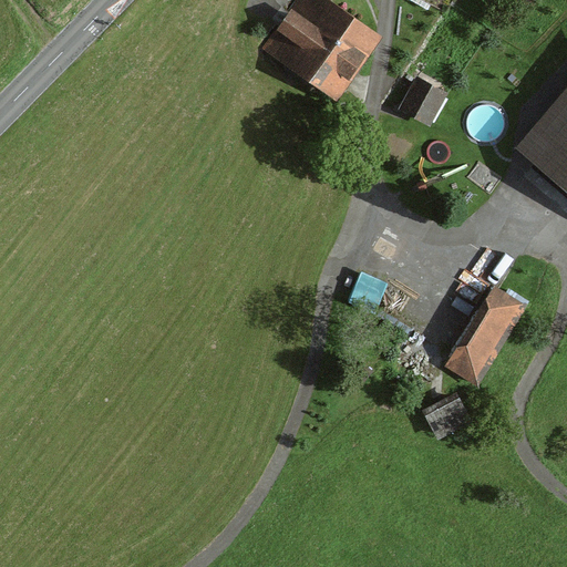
[(280,62),(343,99),(378,42),(315,4),(280,62)]
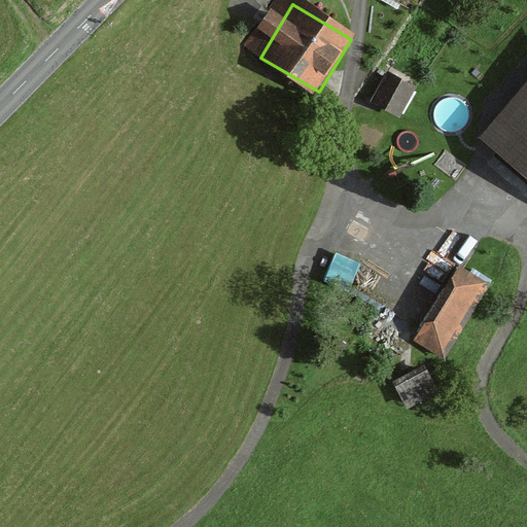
[(400,82),(384,107),(405,120),(420,96),(400,82)]
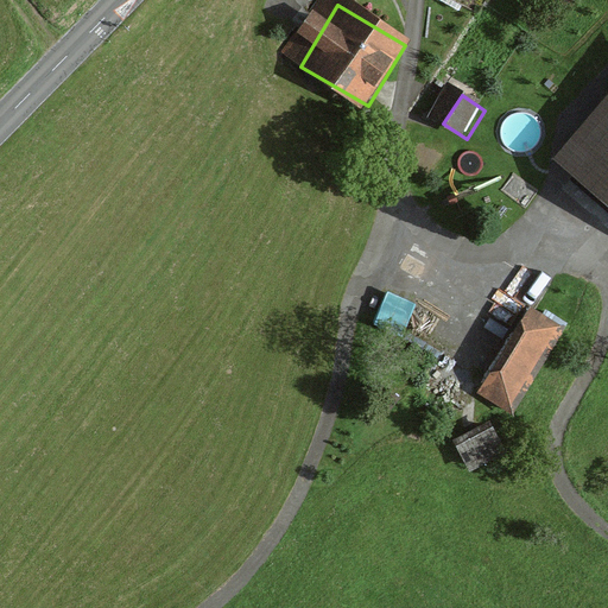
[(607,121),(571,162),(607,194),(607,121)]
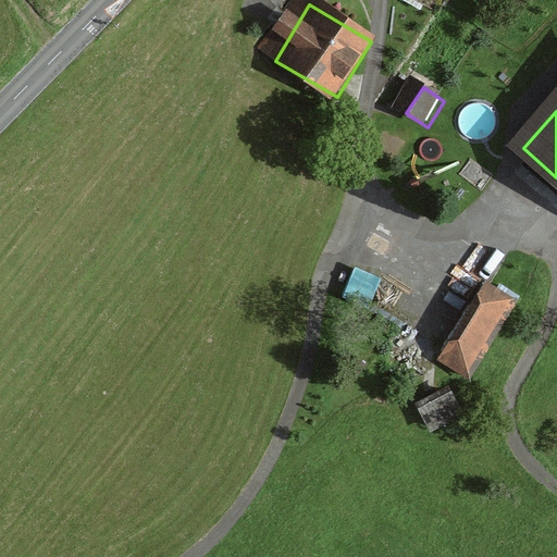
[(370,300),(381,275),(356,265),(345,291),(370,300)]
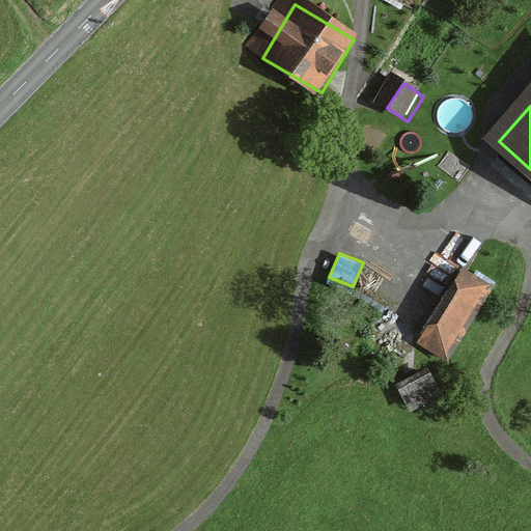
[(444,356),(488,289),(464,273),(419,338),(444,356)]
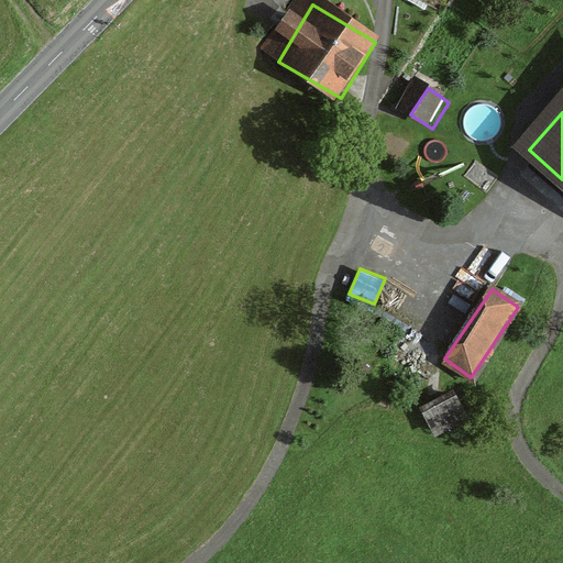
[(452,390),(420,406),(434,433),(466,417),(452,390)]
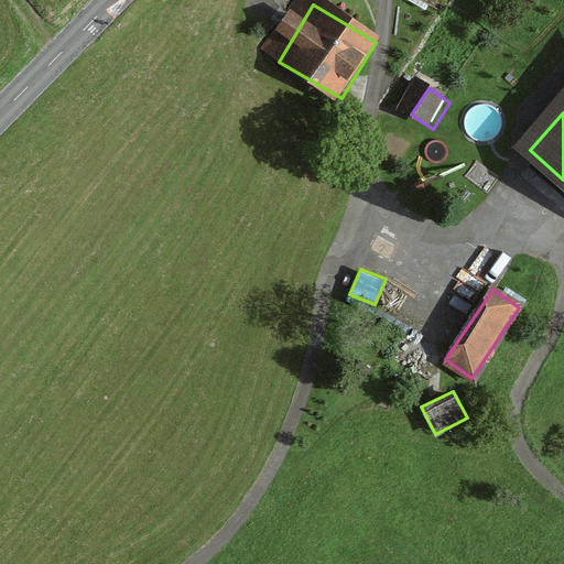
All buildings are outlined.
